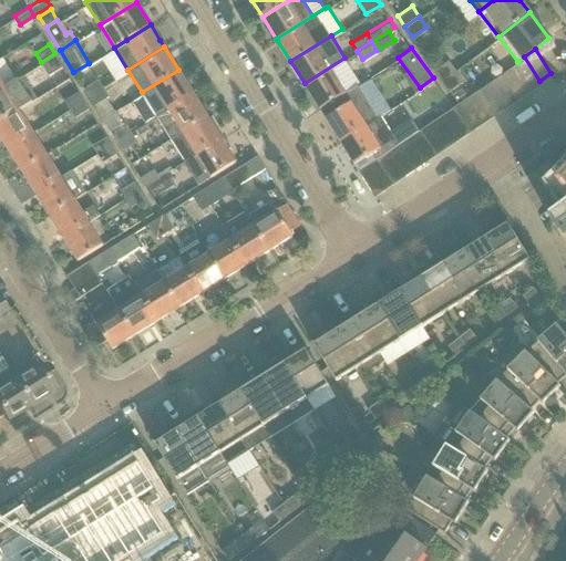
[(54,53),(41,62),(48,72),(61,64),(54,53)]
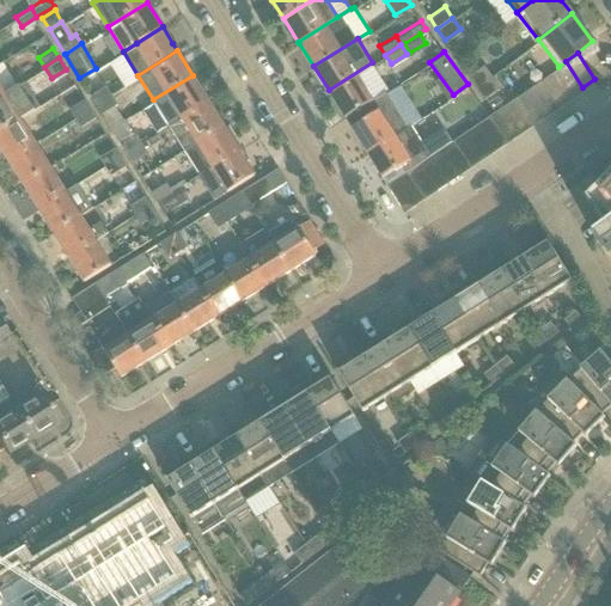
[(0,93),(5,91),(17,84),(1,60),(0,60),(0,93)]
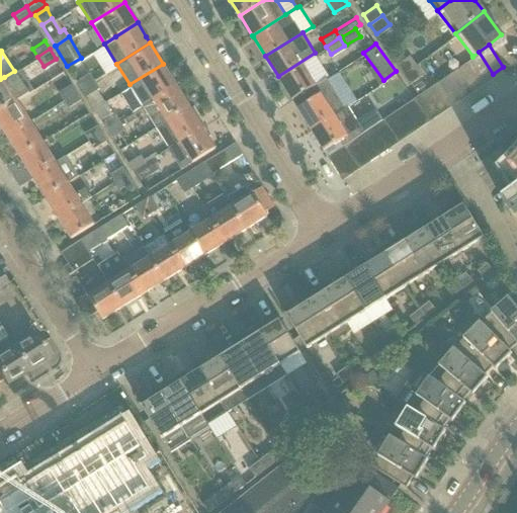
[(472,56),(468,59),(483,80),(493,74),(479,52),(472,57),(472,56)]
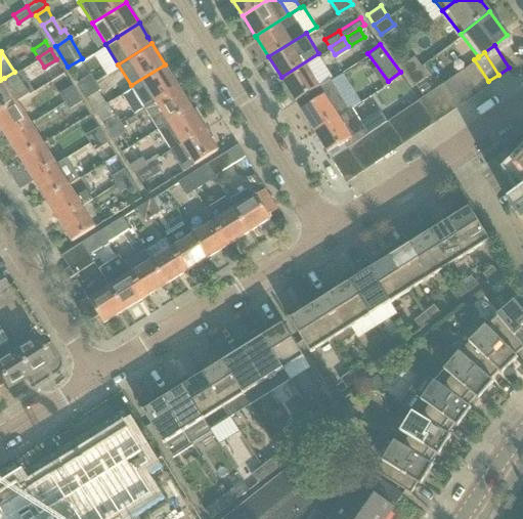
[(318,53),(281,77),(295,98),(332,75),(318,53)]
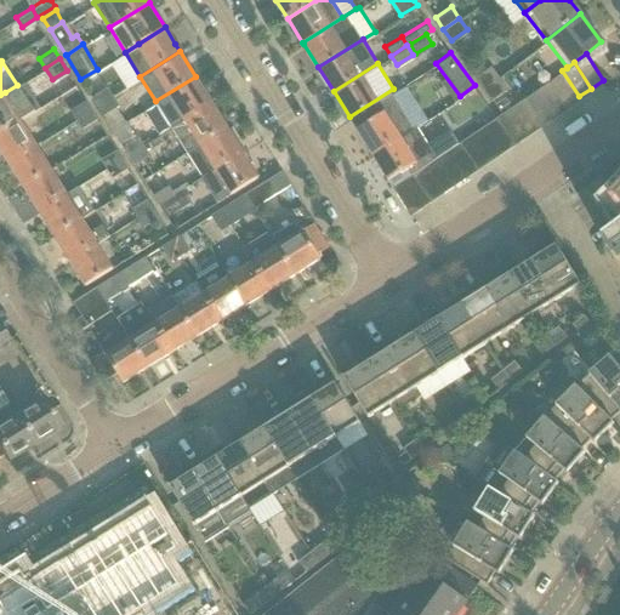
[(491,64),(475,75),(483,86),(499,75),(491,64)]
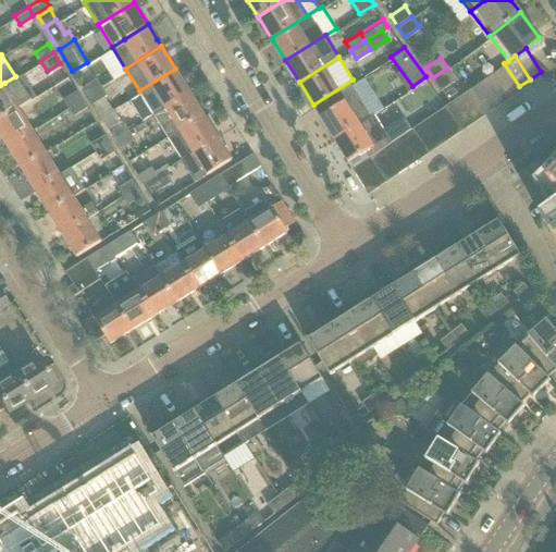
[(504,63),(493,71),(509,94),(519,86),(504,63)]
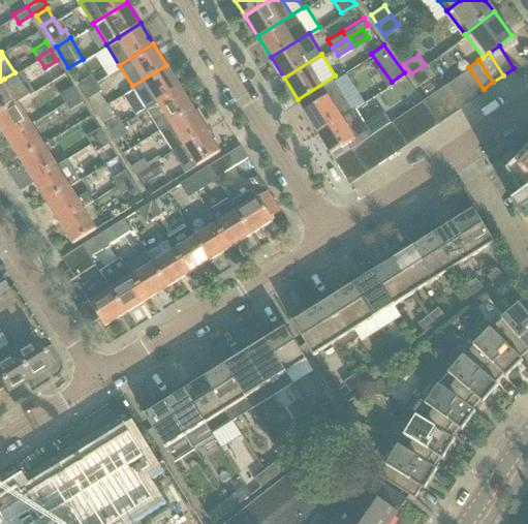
[(425,64),(411,73),(417,84),(432,73),(425,64)]
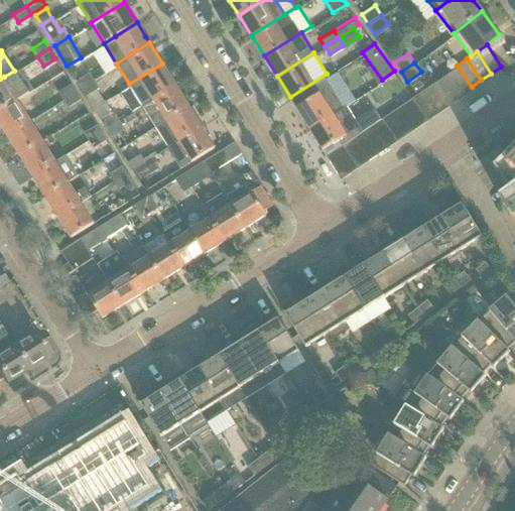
[(128,85),(119,91),(131,109),(139,104),(141,103),(142,105),(151,98),(175,84),(162,64),(129,84),(128,85)]
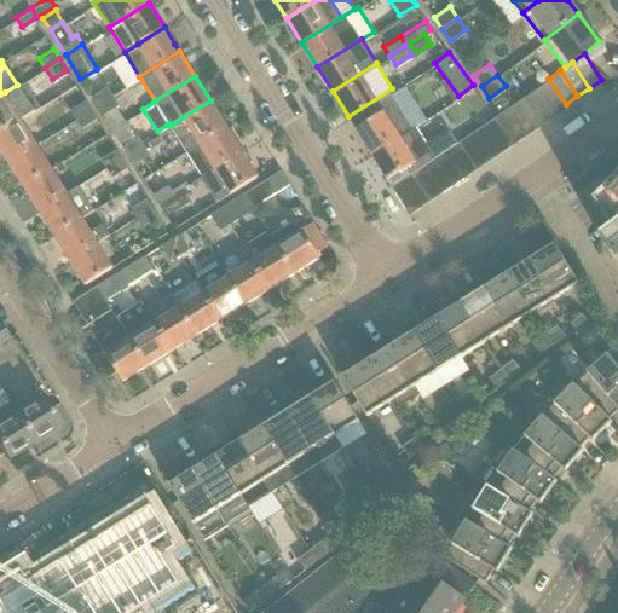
[(548,79),(536,86),(554,113),(566,104),(548,79)]
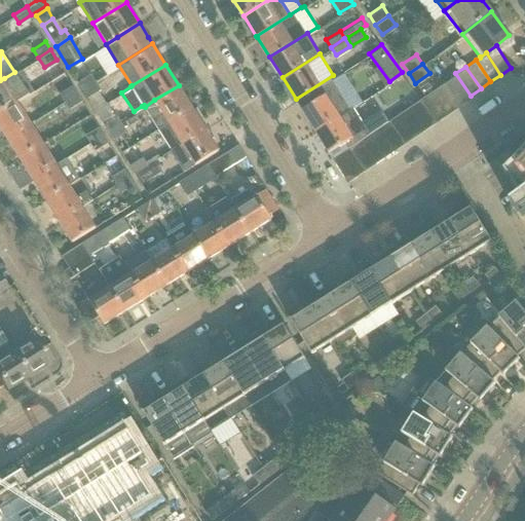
[(4,78),(0,80),(0,109),(17,100),(34,88),(22,68),(14,72),(4,78)]
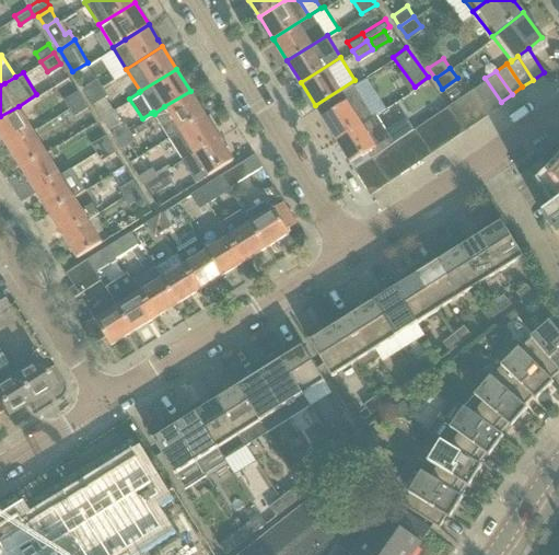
[(354,80),(315,105),(321,114),(335,137),(372,114),(375,112),(385,106),(364,73),(354,80)]
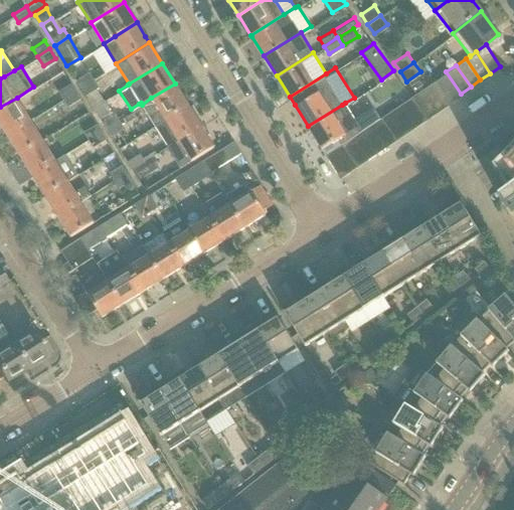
[(88,70),(75,78),(79,86),(93,78),(88,70)]
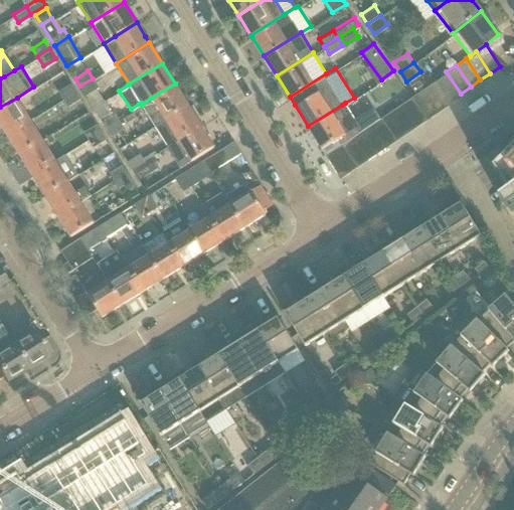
[(446,71),(436,78),(451,101),(461,94),(446,71)]
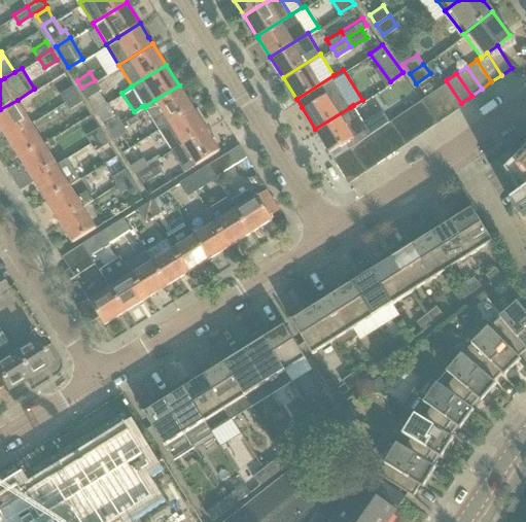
[(95,80),(81,88),(86,96),(99,88),(95,80)]
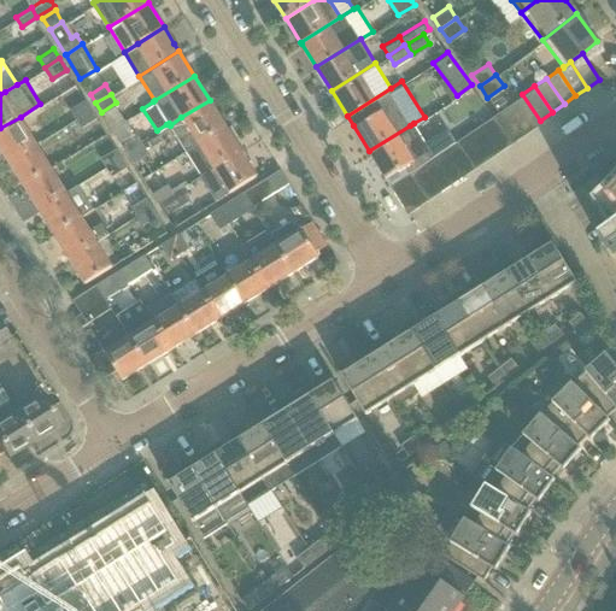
[(522,94),(510,103),(528,128),(540,121),(522,94)]
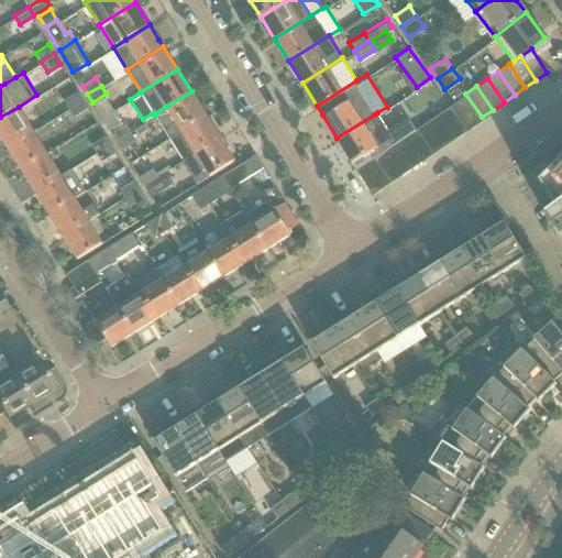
[(77,88),(63,97),(68,106),(83,97),(77,88)]
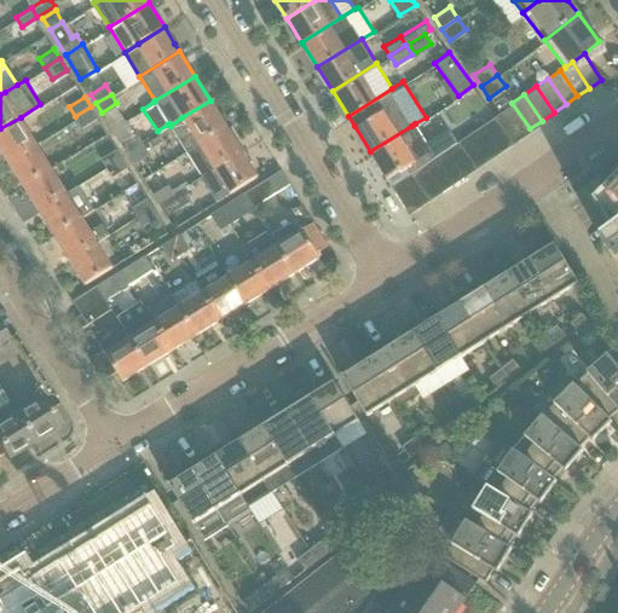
[(182,117),(171,126),(185,150),(197,143),(225,125),(211,100),(182,117)]
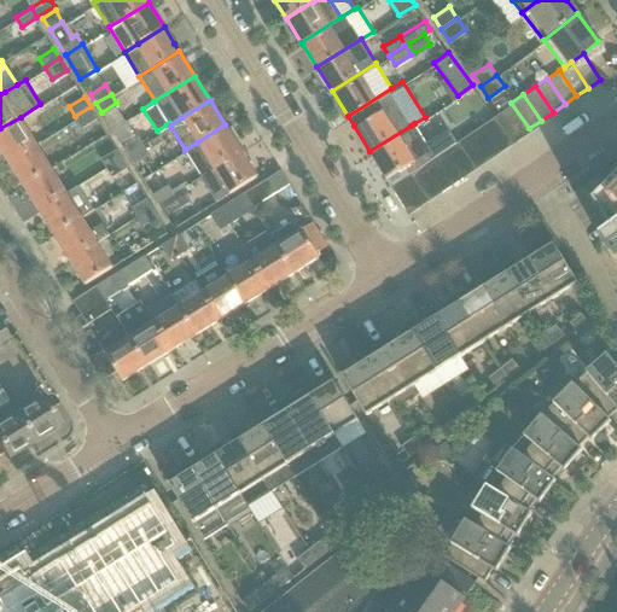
[(529,128),(511,103),(499,111),(517,137),(529,128)]
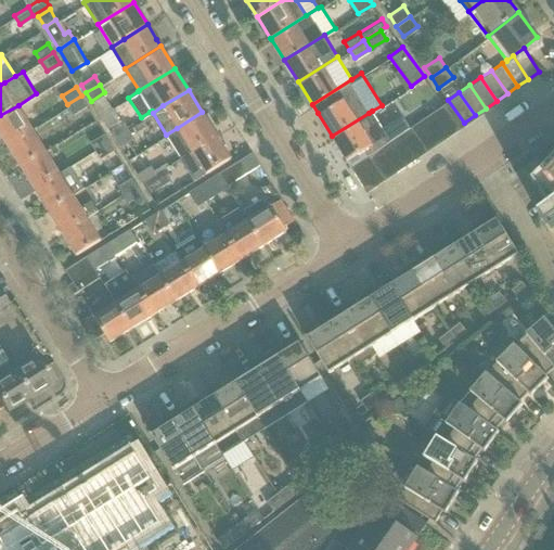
[(81,96),(67,104),(73,113),(87,104),(81,96)]
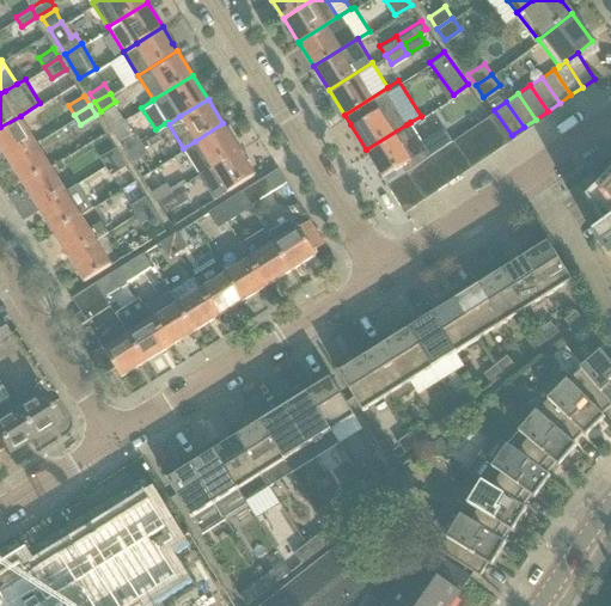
[(488,112),(476,121),(494,147),(506,139),(488,112)]
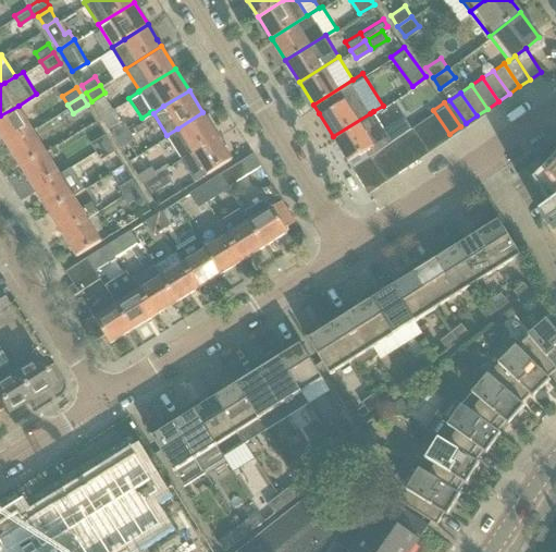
[(0,133),(7,143),(32,127),(19,106),(0,115),(0,133)]
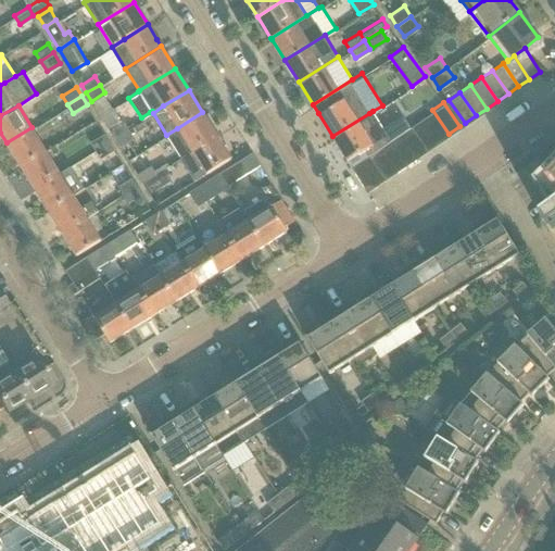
[(449,134),(432,110),(421,116),(438,141),(449,134)]
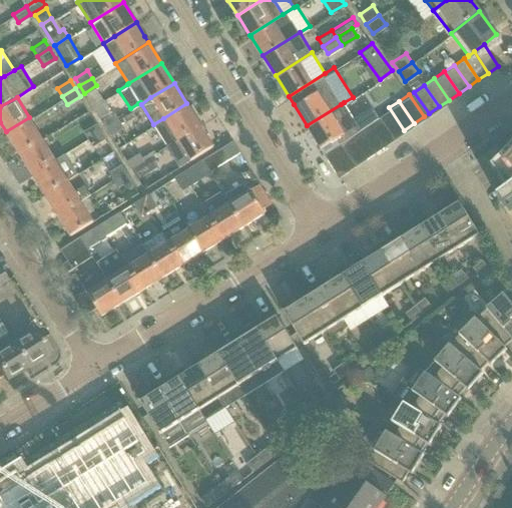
[(331,111),(307,125),(323,152),(337,143),(349,134),(359,127),(353,117),(344,102),(343,103),(341,104),(331,111)]
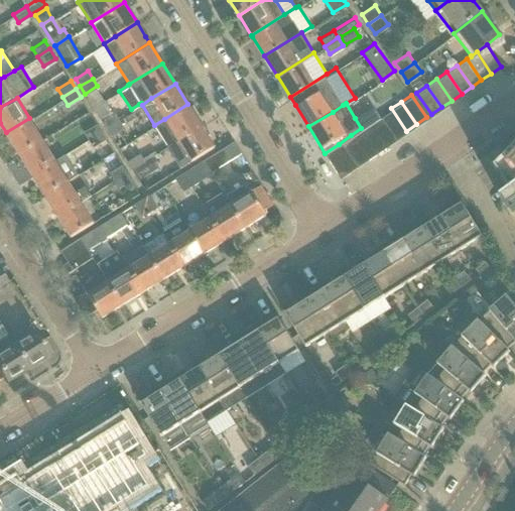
[(164,119),(154,125),(167,145),(177,139),(201,124),(187,104),(164,119)]
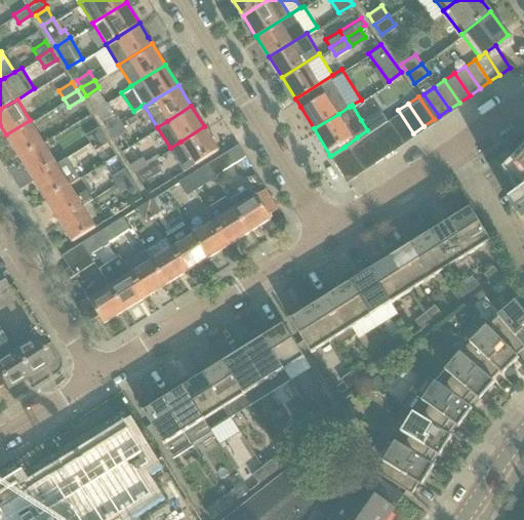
[(379,108),(361,120),(367,130),(377,124),(387,118),(379,108)]
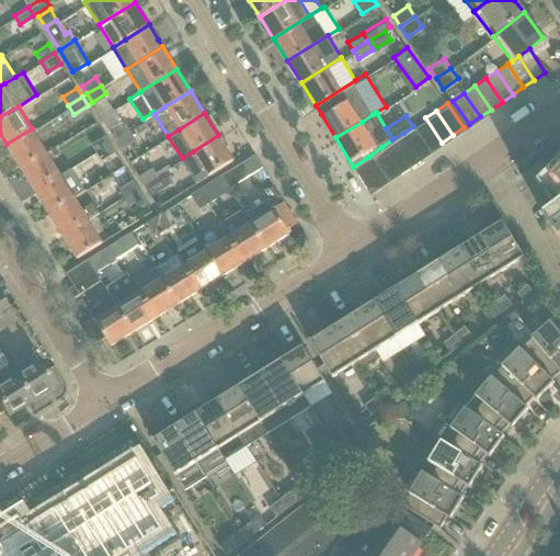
[(442,143),(425,117),(414,125),(431,149),(442,143)]
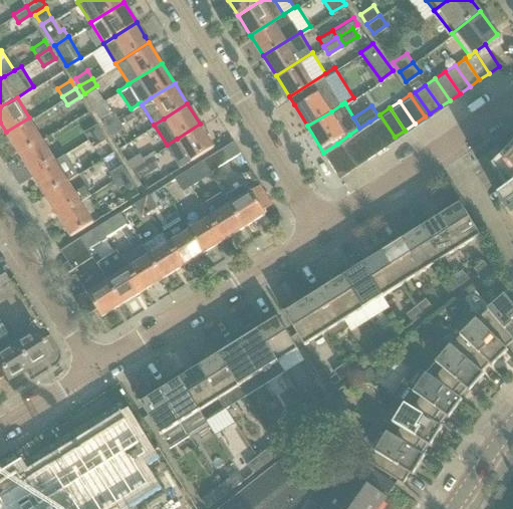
[(100,119),(105,126),(118,118),(113,111),(100,119)]
